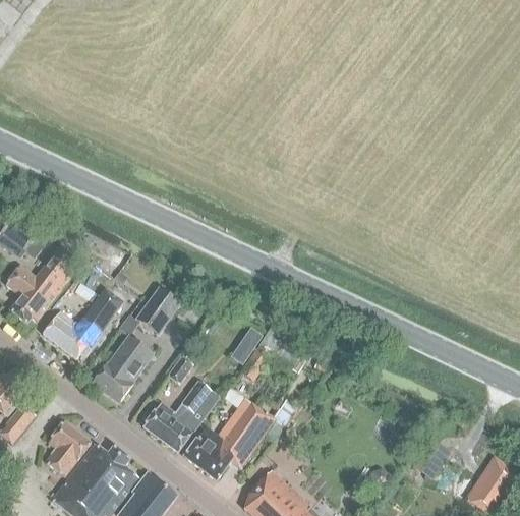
[(0,230),(1,231),(0,232),(0,240),(21,256),(37,237),(5,213),(0,219),(0,230)]
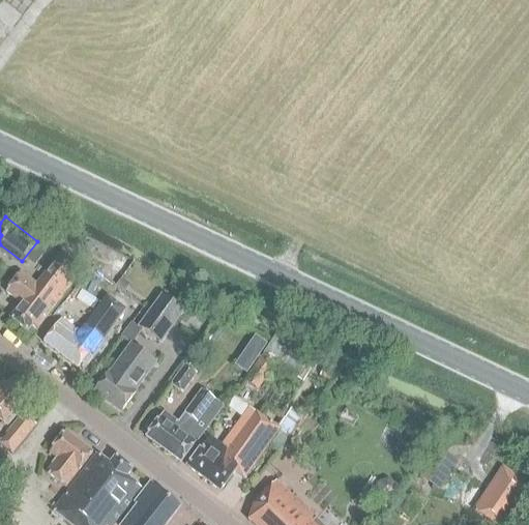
[(6,288),(22,300),(10,315),(27,327),(32,321),(37,325),(37,324),(83,267),(61,251),(37,282),(21,269),(6,288)]
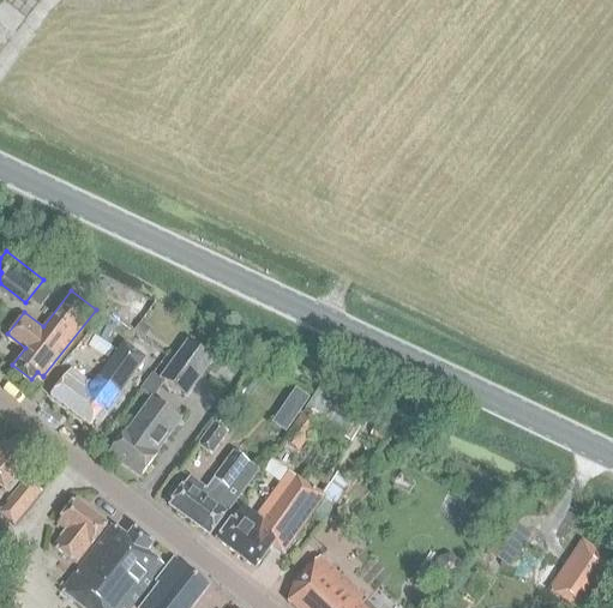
[(143,318),(136,326),(145,333),(152,325),(143,318)]
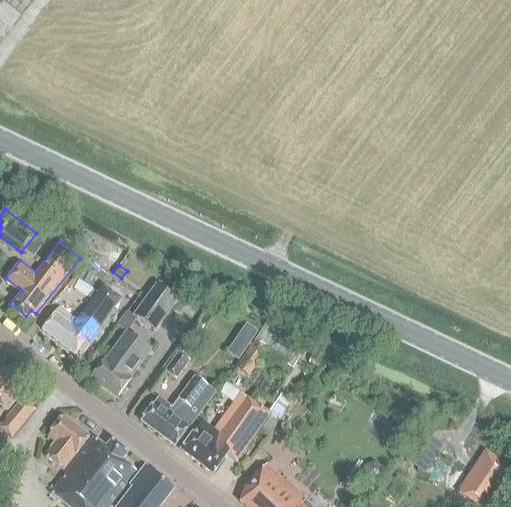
[(179,298),(157,281),(134,313),(137,315),(156,329),(179,298)]
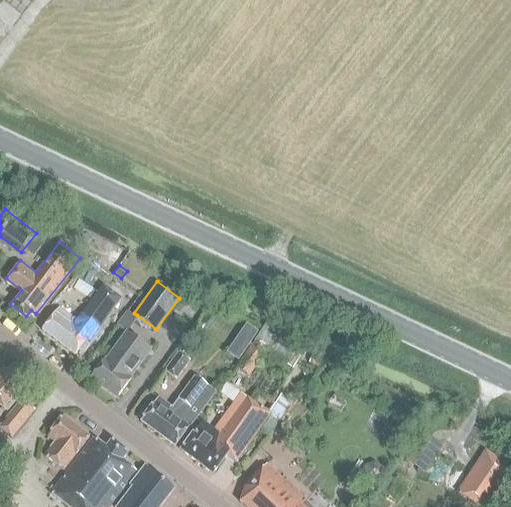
[(87,336),(89,338),(121,295),(103,282),(77,318),(59,304),(42,327),(75,353),(87,336)]
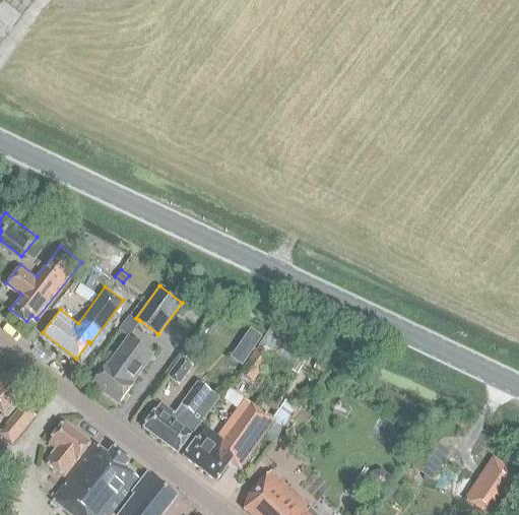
[(136,318),(129,313),(119,328),(128,335),(139,320),(136,318)]
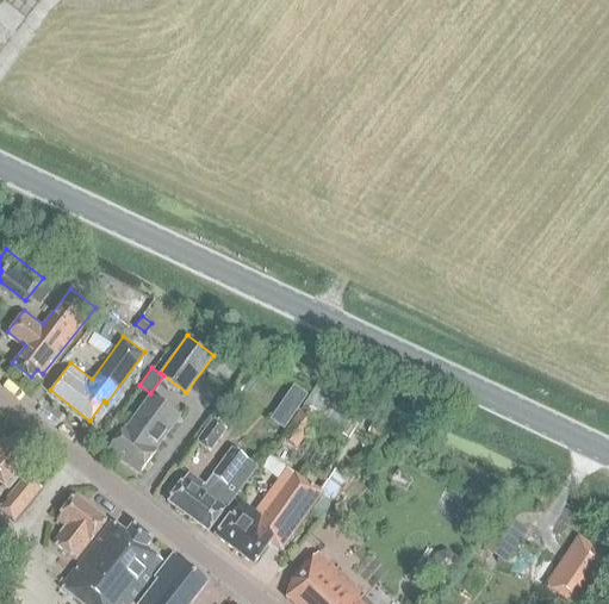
[(366,409),(318,379),(303,404),(318,413),(350,434),(366,409)]
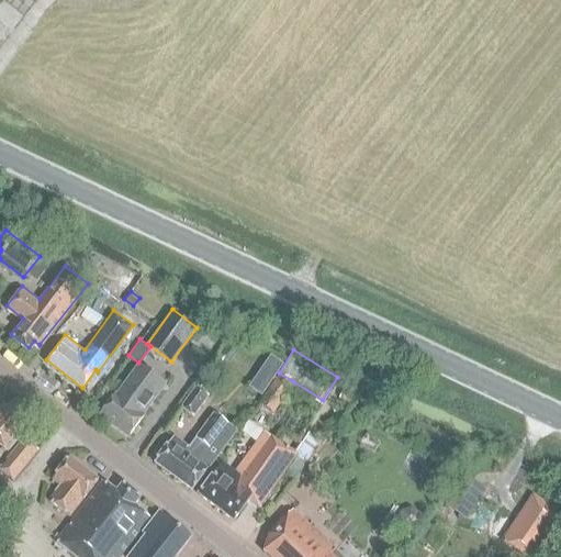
[(271,353),(259,369),(272,378),(283,361),(271,353)]
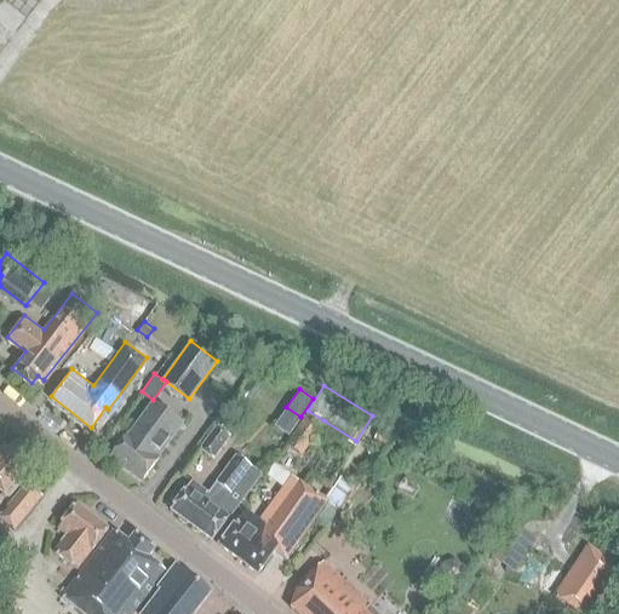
[(159,455),(158,454),(182,420),(153,400),(129,434),(127,432),(110,455),(141,478),(159,455)]
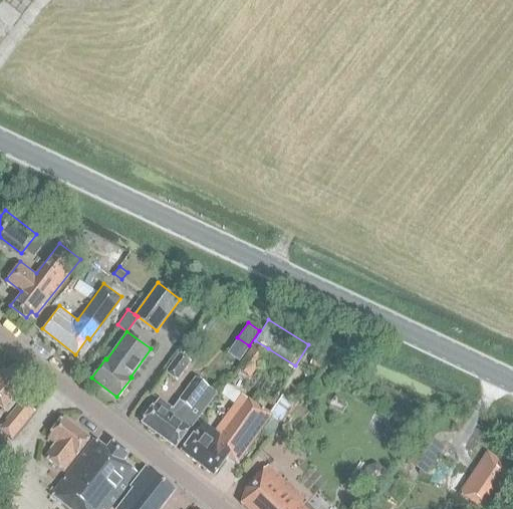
[(255,340),(238,365),(251,374),(268,348),(255,340)]
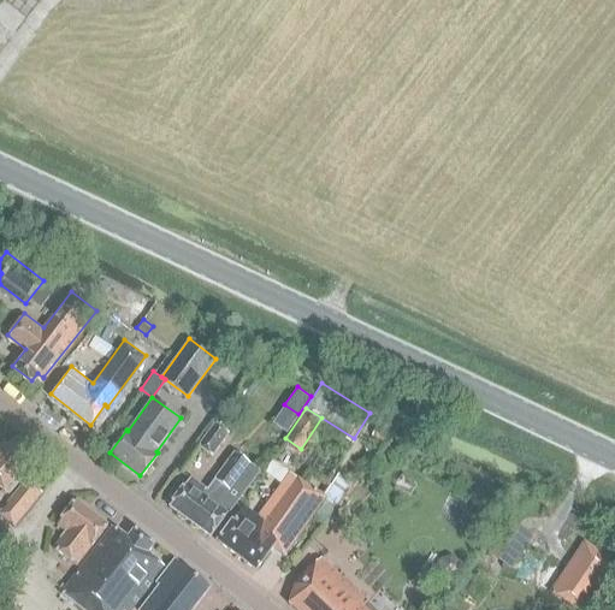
[(229,430),(216,420),(199,442),(212,452),(229,430)]
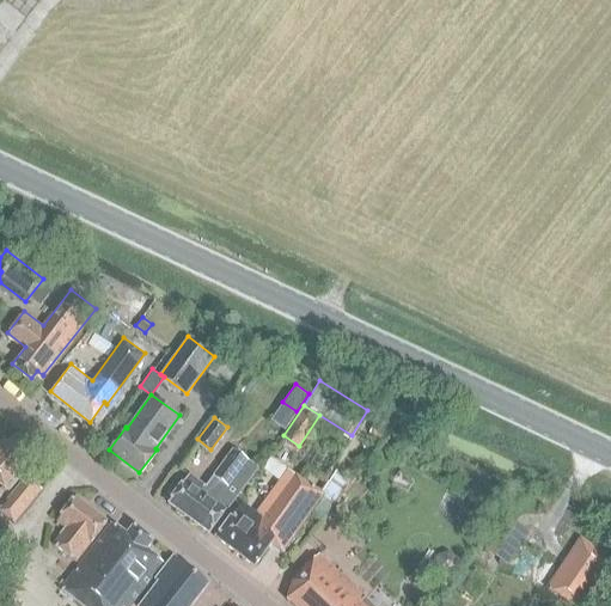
[(22,470),(17,465),(34,446),(14,432),(10,438),(4,434),(0,438),(0,479),(8,487),(22,470)]
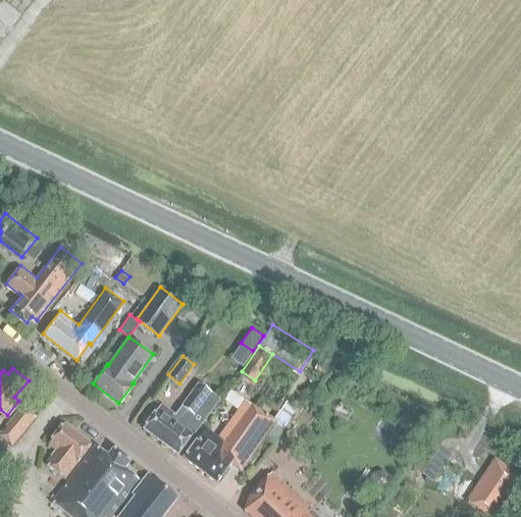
[(199,424),(218,398),(211,392),(199,382),(175,413),(161,403),(144,426),(178,452),(199,424)]
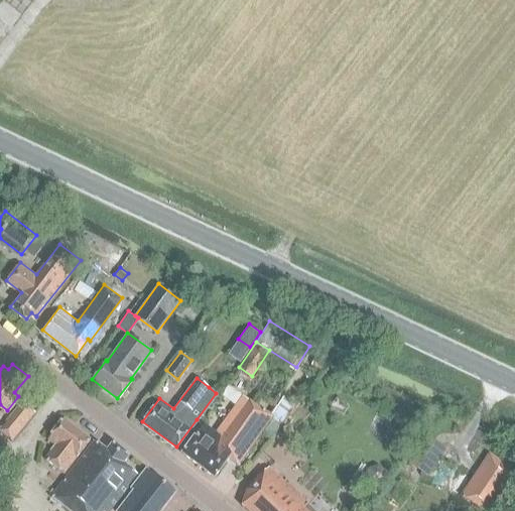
[(229,456),(239,463),(273,414),(243,394),(216,431),(204,422),(182,451),(214,475),(229,456)]
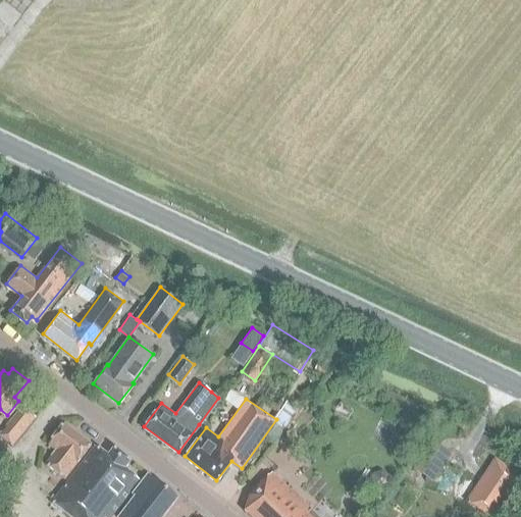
[(22,404),(0,430),(0,434),(11,445),(36,415),(22,404)]
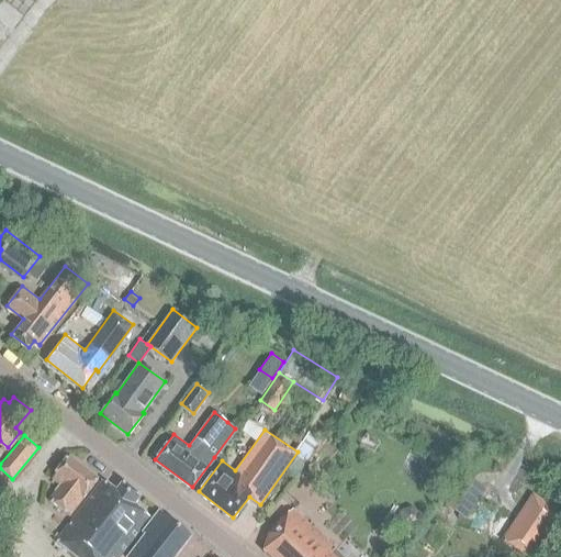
[(62,485),(51,499),(68,514),(75,507),(75,508),(98,477),(70,456),(54,477),(62,485)]
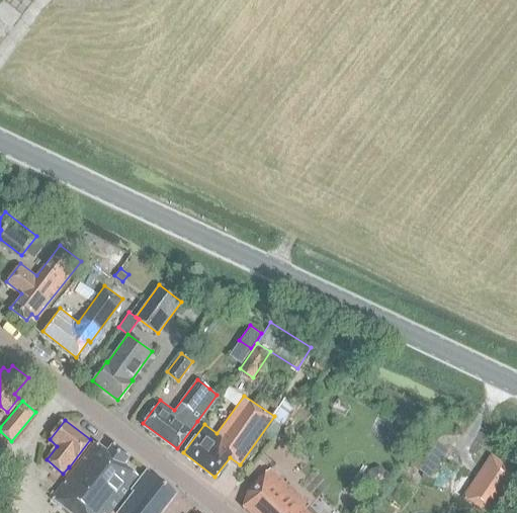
[(413,460),(431,473),(449,446),(431,433),(413,460)]
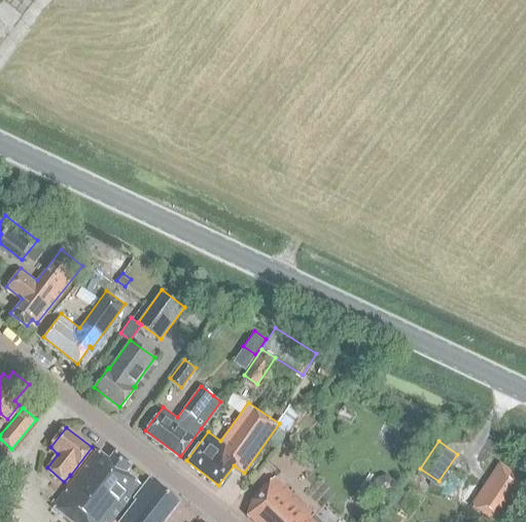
[(53,505),(74,521),(109,521),(141,483),(125,472),(131,463),(115,451),(109,459),(96,449),(53,505)]
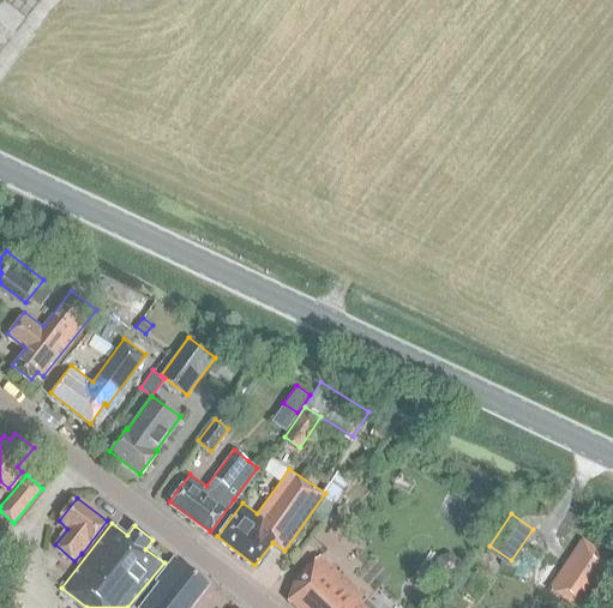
[(612,555),(583,536),(548,587),(580,607),(584,607),(612,566),(612,555)]
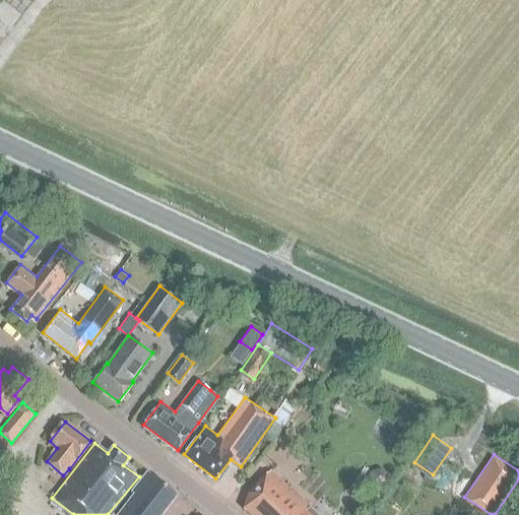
[(367,480),(383,494),(398,474),(382,462),(367,480)]
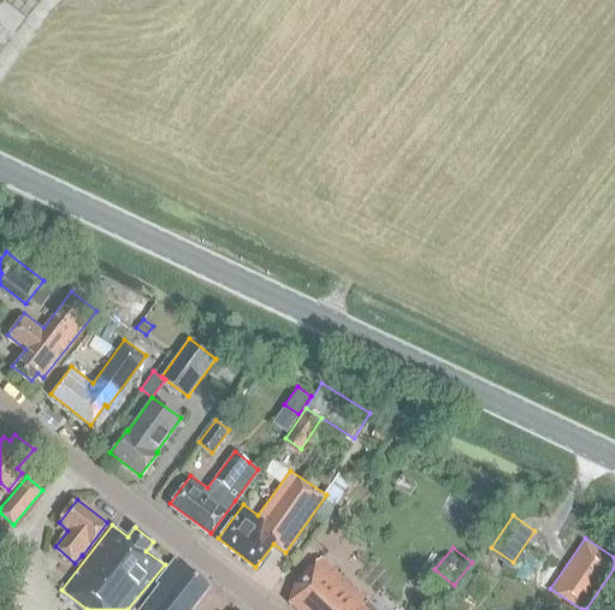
[(295,584),(289,600),(299,609),(378,609),(320,556),(295,584)]
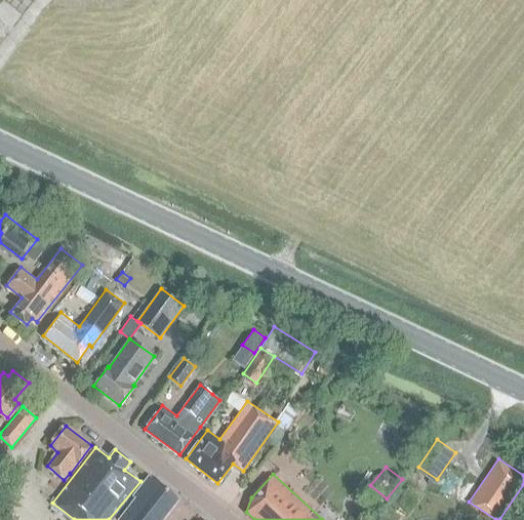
[(160,519),(177,498),(149,476),(134,494),(137,496),(119,519),(160,519)]
